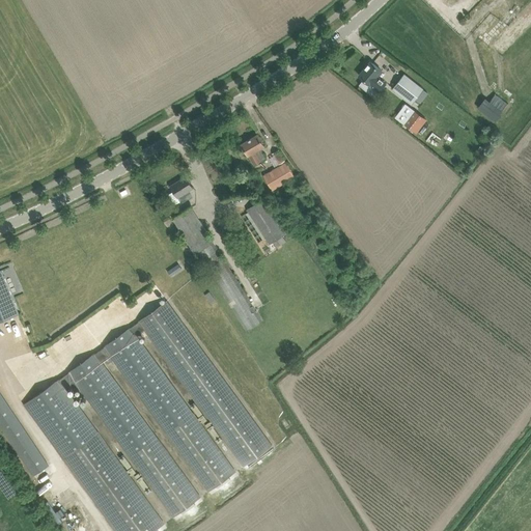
[(359,85),(370,94),(375,89),(379,92),(386,83),(378,76),(382,72),(370,61),(359,76),(363,79),(359,85)]
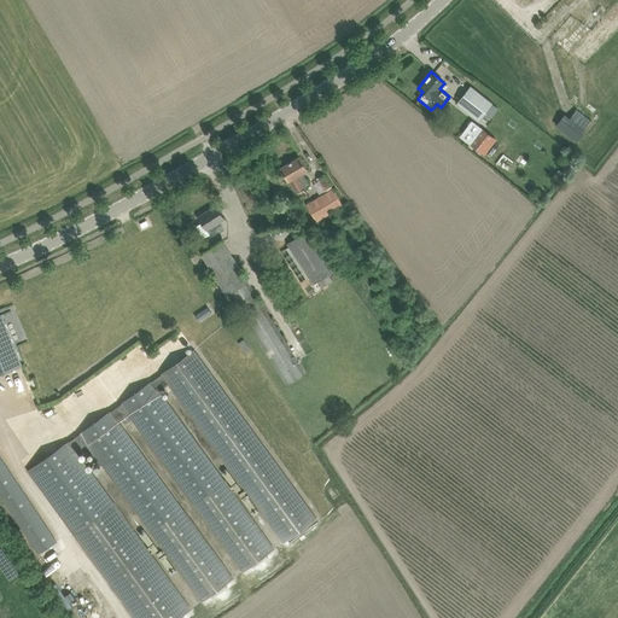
[(470,86),(456,103),(479,121),(493,104),(470,86)]
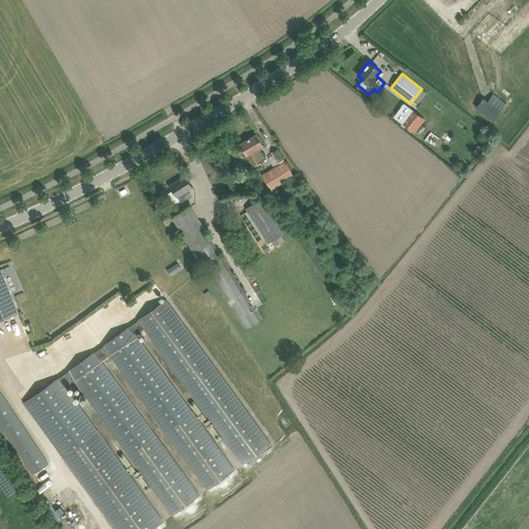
[(483,97),(475,107),(494,121),(501,111),(483,97)]
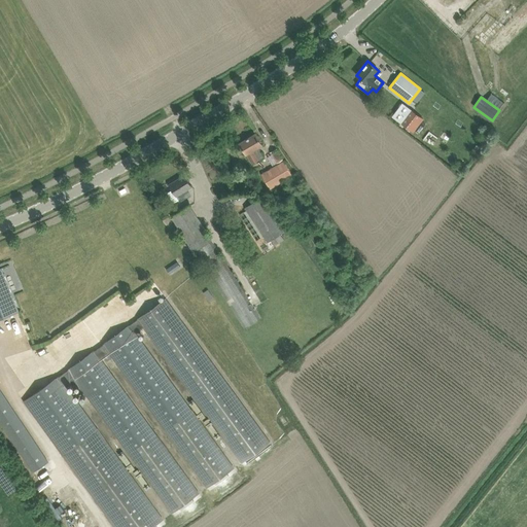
[(409,109),(400,121),(414,132),(423,118),(409,109)]
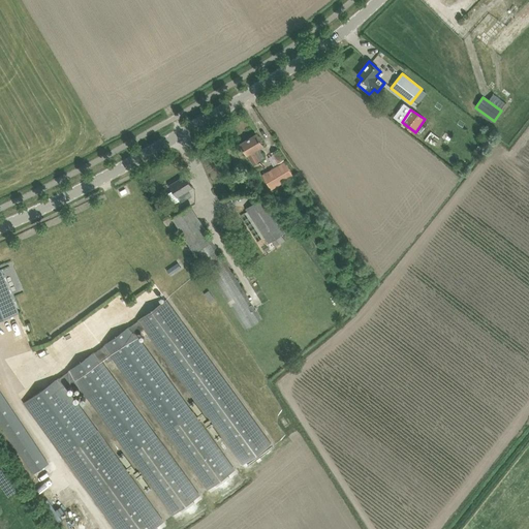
[(241,144),(246,152),(247,155),(253,164),(263,157),(258,149),(262,146),(256,134),(241,144)]
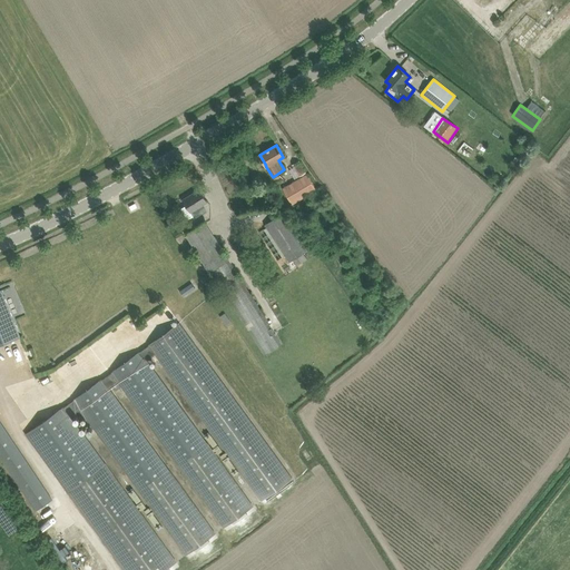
[(298,161),(293,165),(300,176),(305,173),(298,161)]
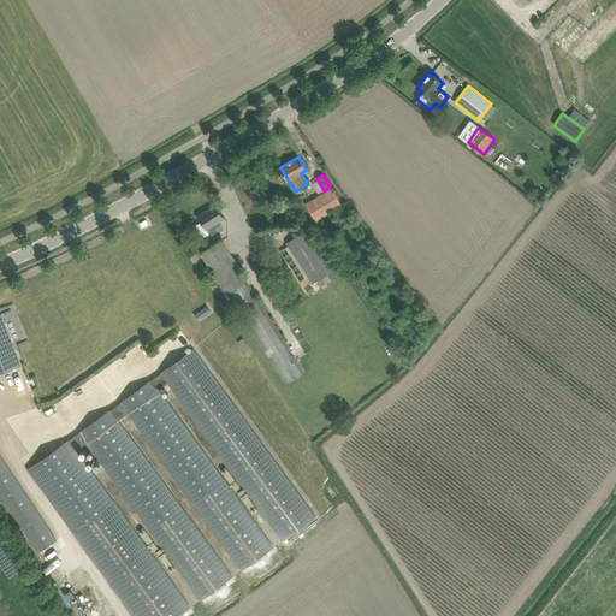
[(306,205),(315,221),(342,206),(332,189),(306,205)]
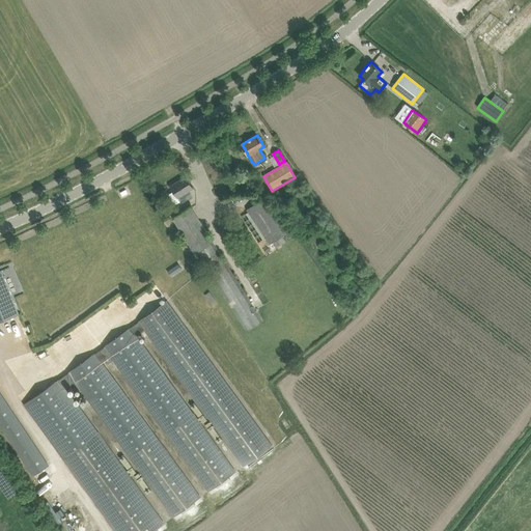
[(239,173),(232,176),(236,185),(243,182),(239,173)]
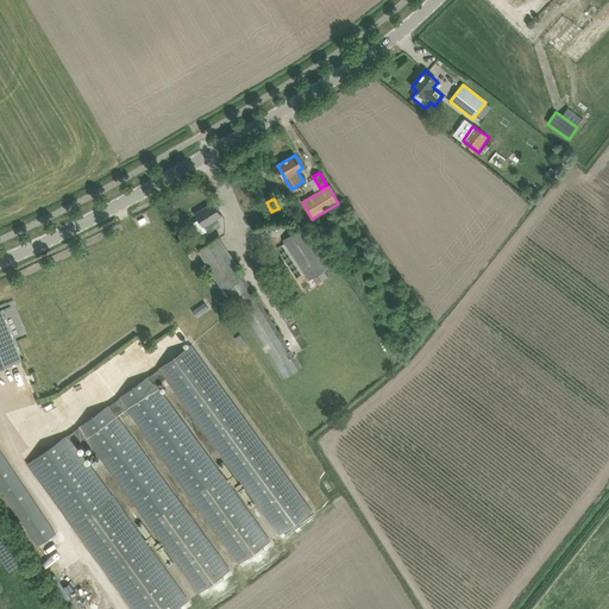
[(199,219),(193,223),(200,234),(207,231),(205,226),(221,217),(213,202),(195,213),(199,219)]
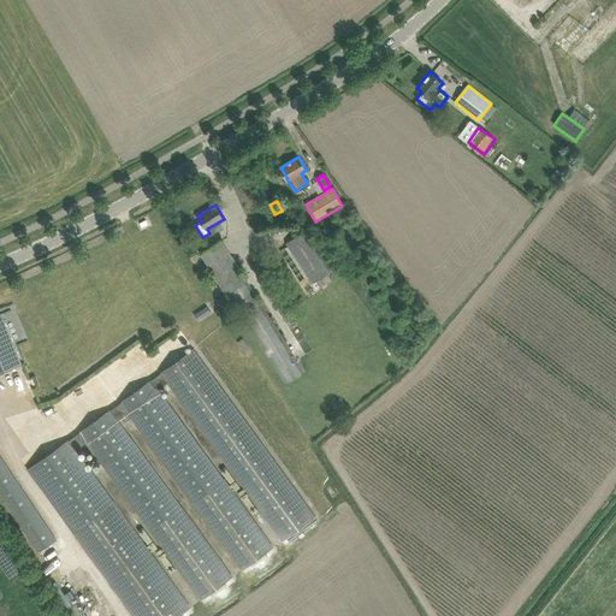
[(312,284),(317,280),(320,288),(331,280),(327,274),(331,271),(304,230),(285,242),(312,284)]
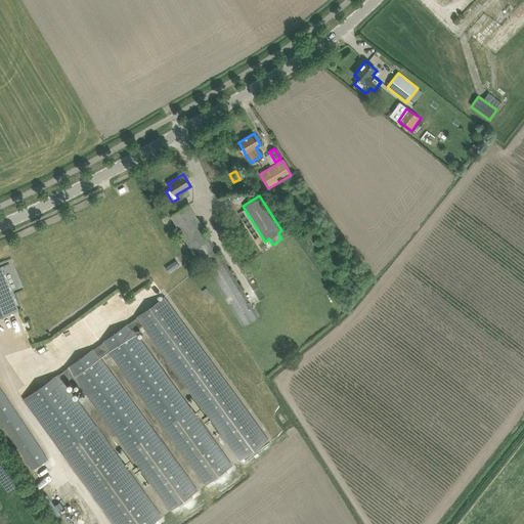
[(188,204),(171,215),(192,250),(194,248),(244,326),(259,316),(188,204)]
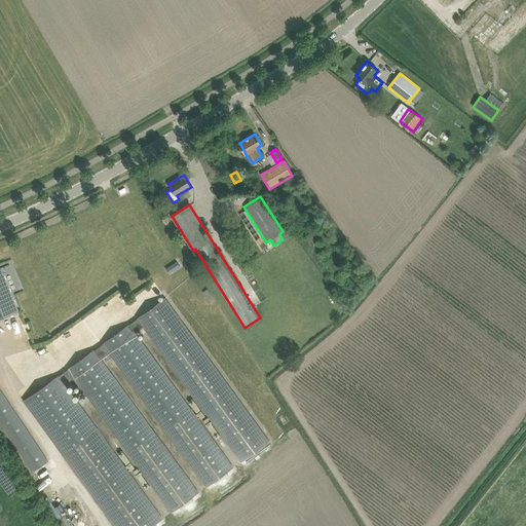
[(1,268),(0,267),(0,305),(4,316),(19,310),(1,268)]
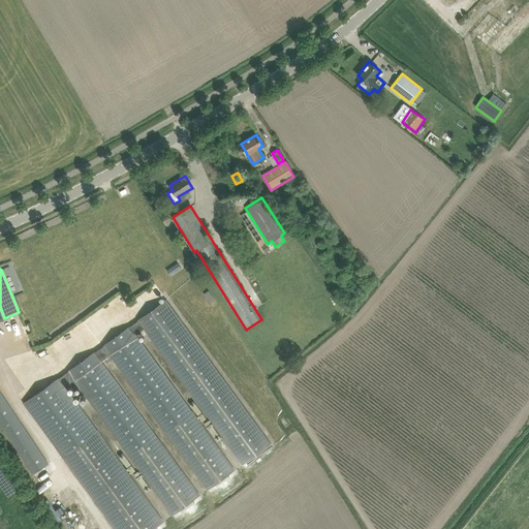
[(68,371),(59,377),(25,403),(116,528),(152,528),(163,521),(65,385),(67,384),(68,386),(71,384),(72,385),(76,382),(172,515),(200,494),(102,360),(104,359),(106,363),(112,359),(207,490),(235,469),(137,334),(144,330),(243,465),(272,443),(166,300),(137,320),(137,321),(131,325),(130,324),(102,345),(103,346),(95,351),(94,350),(67,371),(68,371)]
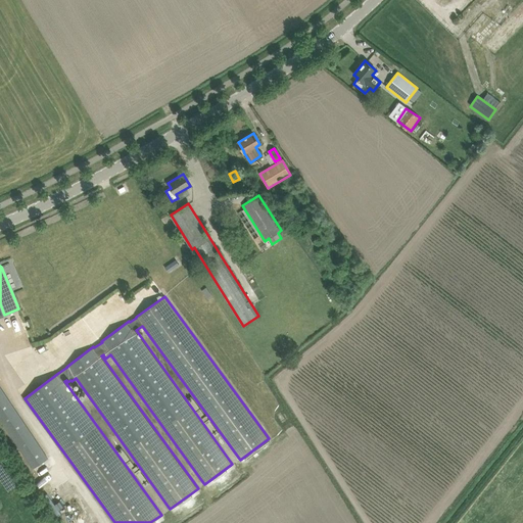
[(37,466),(48,459),(0,386),(0,418),(34,469),(36,472),(39,470),(37,466)]
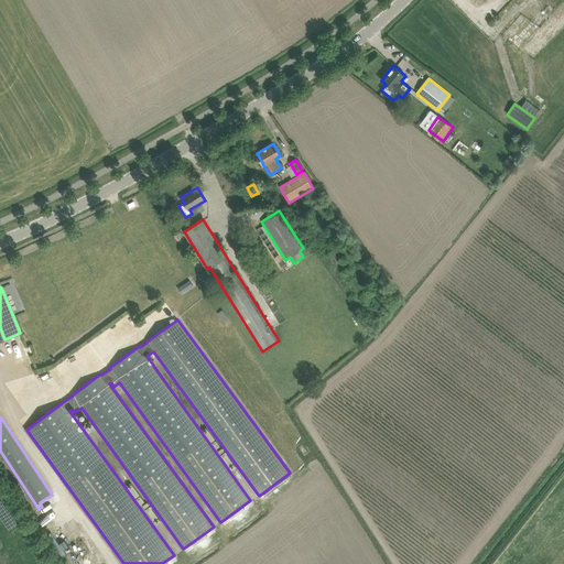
All buildings are outlined.
